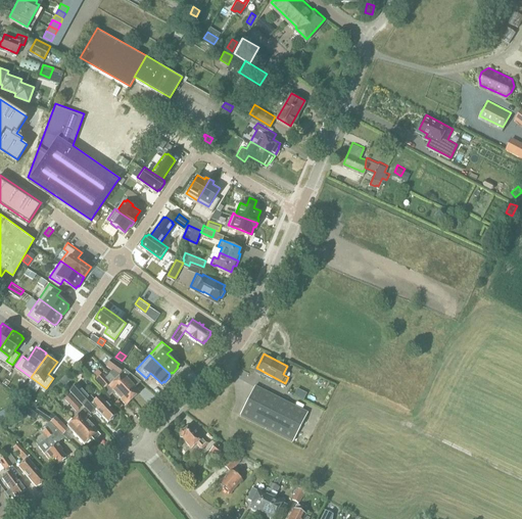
[(112,357),(107,364),(113,368),(120,373),(125,366),(112,357)]
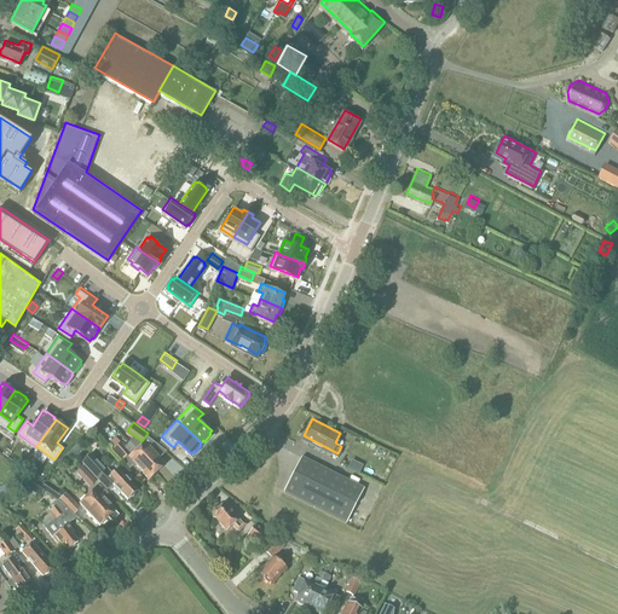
[(134,435),(130,439),(131,440),(159,469),(166,462),(160,456),(157,452),(159,451),(162,453),(167,449),(148,433),(142,441),(134,435)]
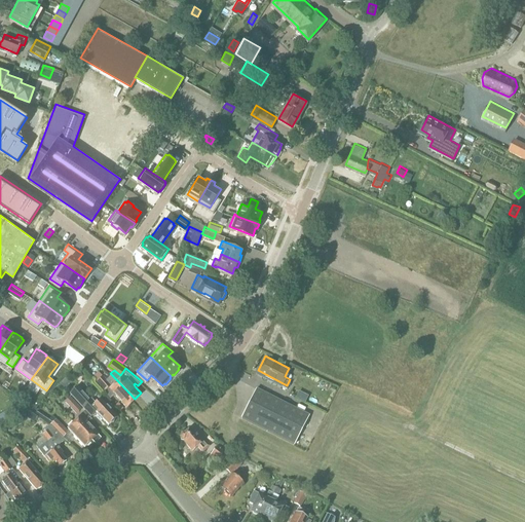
[(99,369),(92,375),(97,379),(105,388),(109,384),(111,382),(107,377),(103,373),(99,369)]
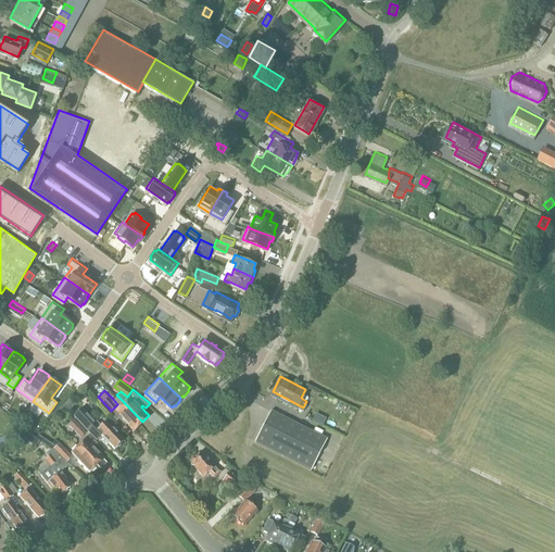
[(71,396),(64,402),(68,406),(75,400),(71,396)]
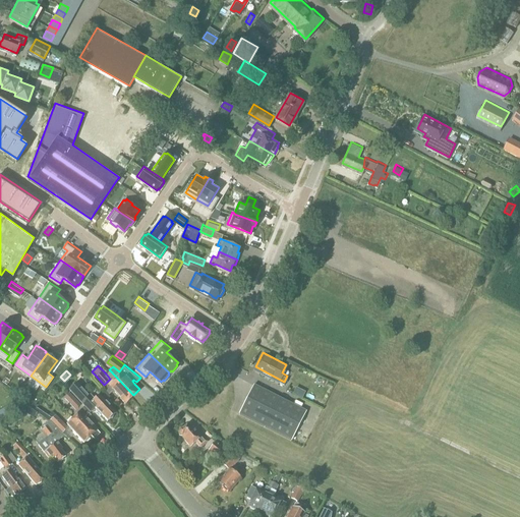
[(110,370),(106,374),(110,379),(108,381),(109,383),(126,401),(133,395),(110,370)]
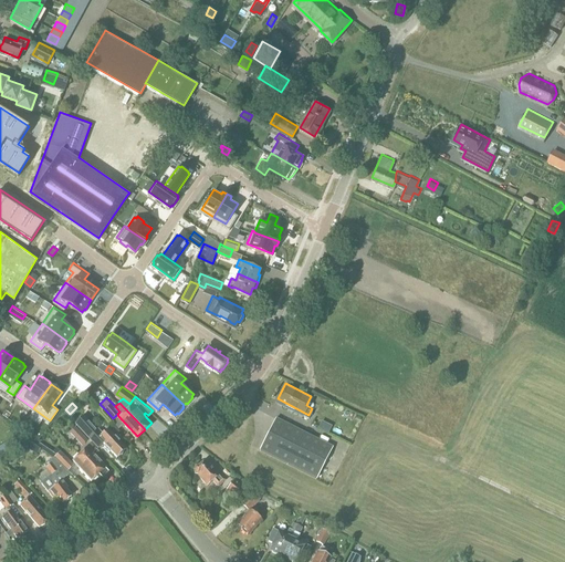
[(84,413),(76,420),(98,445),(103,441),(110,449),(112,448),(117,454),(121,451),(123,451),(124,448),(126,446),(121,439),(122,438),(116,433),(115,434),(108,427),(104,432),(96,423),(95,425),(84,413)]
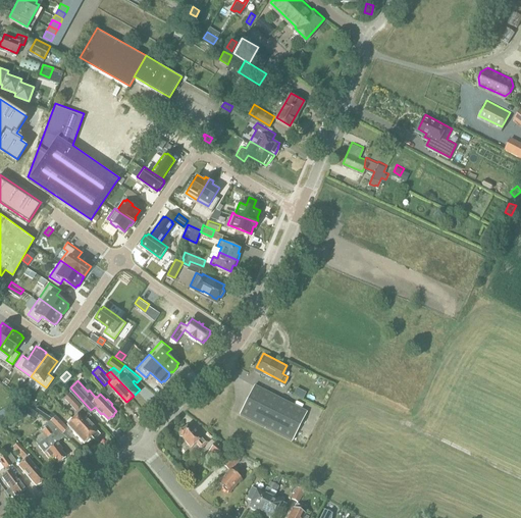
[(255,382),(240,412),(294,438),(308,410),(255,382)]
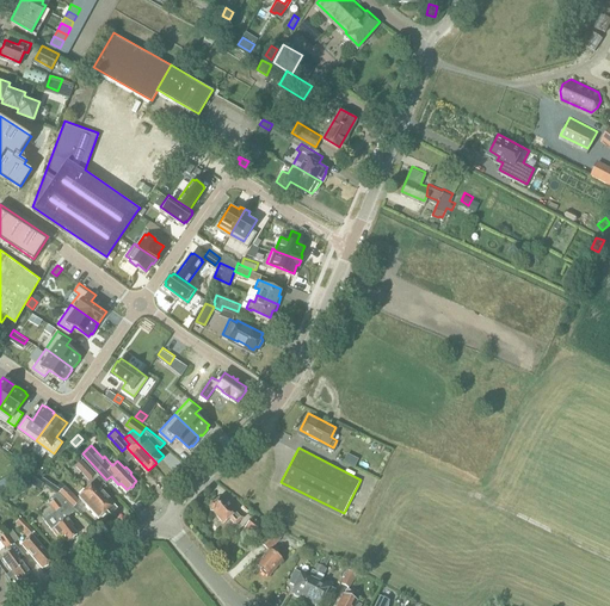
[(97,471),(85,458),(82,457),(76,463),(90,477),(97,471)]
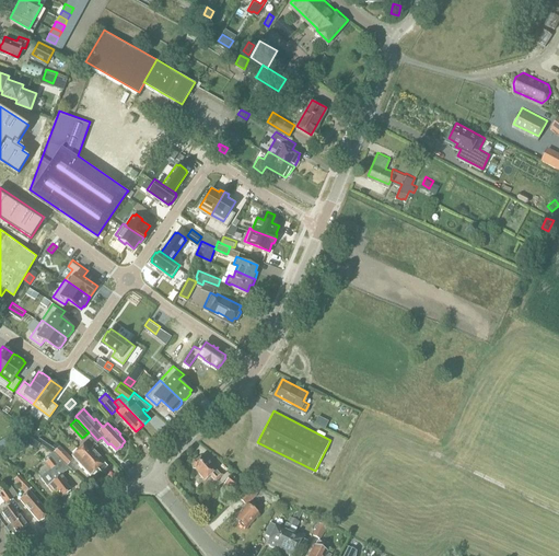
[(30,432),(25,438),(37,447),(41,441),(42,441),(37,438),(34,436),(30,432)]
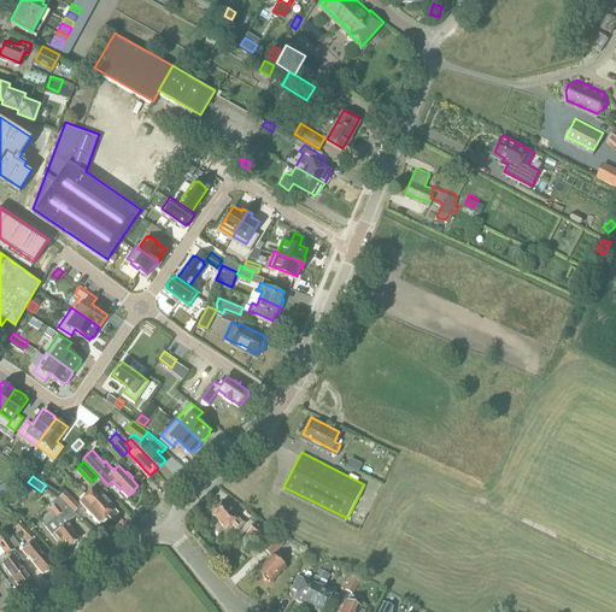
[(44,478),(41,482),(46,486),(45,486),(59,494),(60,495),(74,508),(75,510),(82,502),(68,488),(66,488),(63,483),(59,487),(58,488),(44,478)]
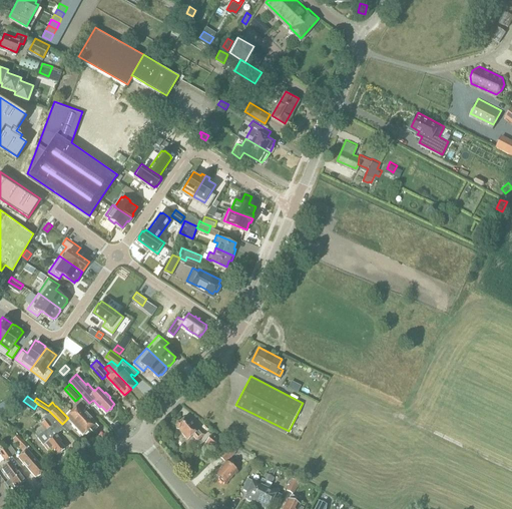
[(80,403),(73,408),(90,426),(93,429),(99,424),(96,421),(96,420),(84,408),(88,404),(88,403),(83,398),(79,402),(80,403)]
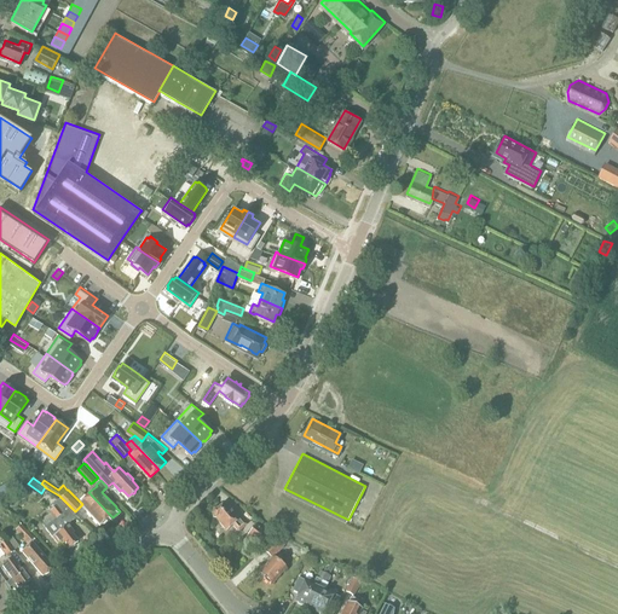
[(88,492),(81,499),(100,521),(109,514),(88,492)]
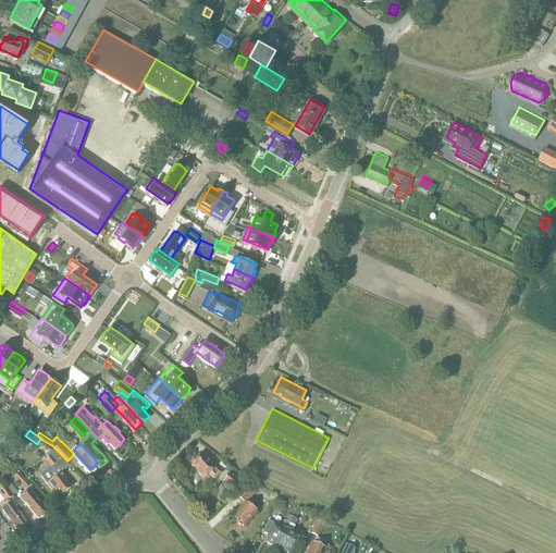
[(51,464),(40,471),(53,488),(57,484),(62,492),(64,490),(66,490),(69,488),(69,487),(72,484),(65,478),(68,477),(64,472),(65,471),(63,469),(63,468),(71,463),(69,461),(68,461),(66,459),(54,447),(45,455),(47,458),(51,464)]
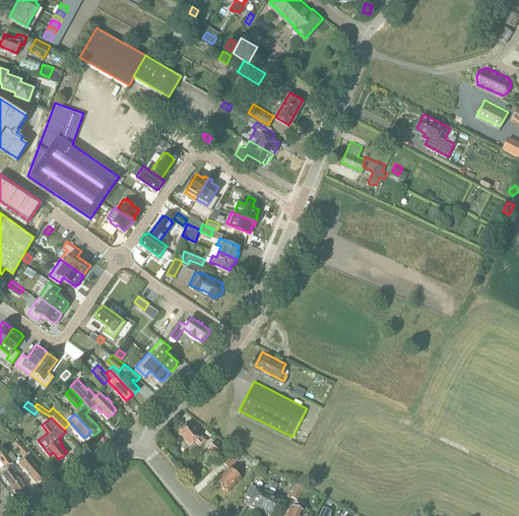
[(191,443),(196,438),(201,443),(207,438),(196,426),(195,427),(189,420),(183,426),(180,426),(179,429),(180,432),(182,433),(191,443)]
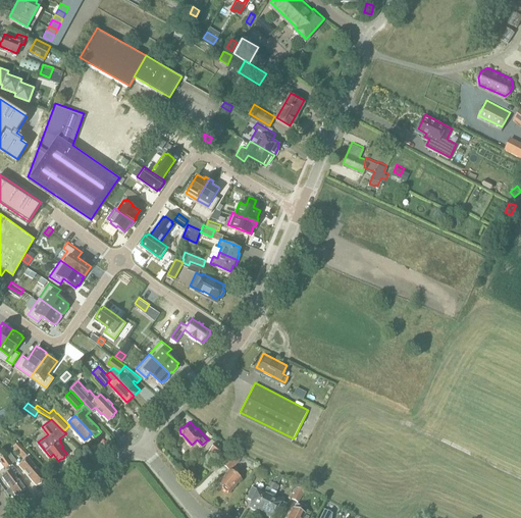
[(219,455),(225,447),(216,439),(210,447),(219,455)]
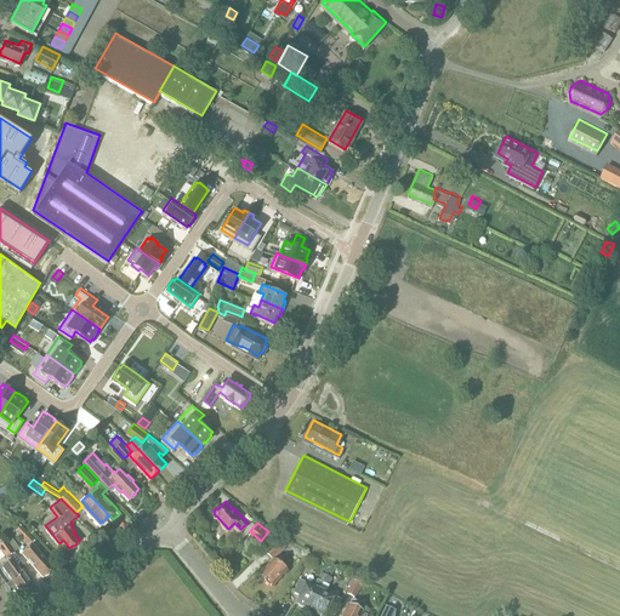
[(29,542),(35,536),(28,529),(22,535),(29,542)]
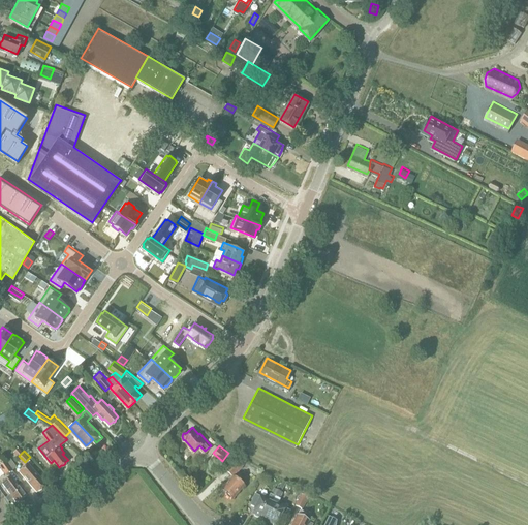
[(235,473),(223,487),(235,495),(248,479),(238,470),(247,459),(239,452),(226,467),(235,473)]
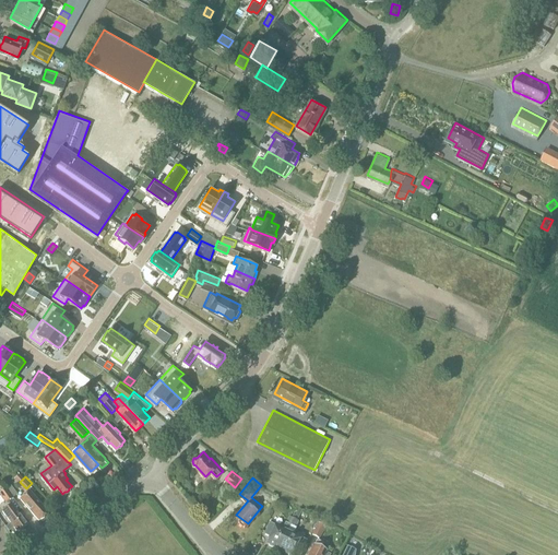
[(12,495),(6,486),(0,489),(7,499),(12,495)]
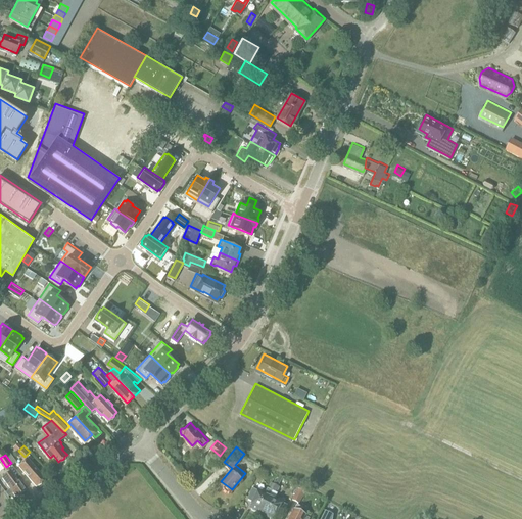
[(28,456),(19,463),(37,482),(45,475),(28,456)]
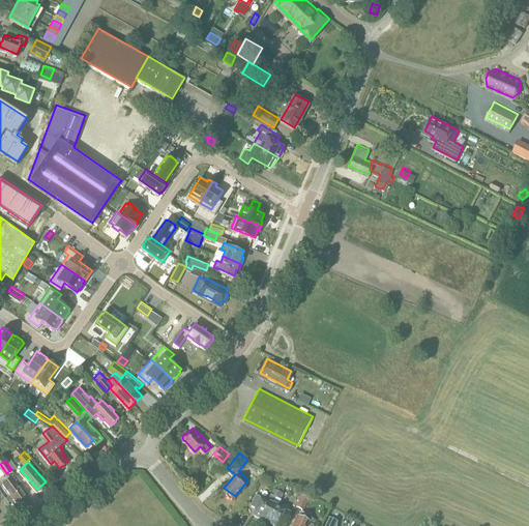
[(26,494),(17,481),(16,481),(11,475),(2,481),(17,500),(19,498),(21,498),(23,497),(23,496),(26,494)]
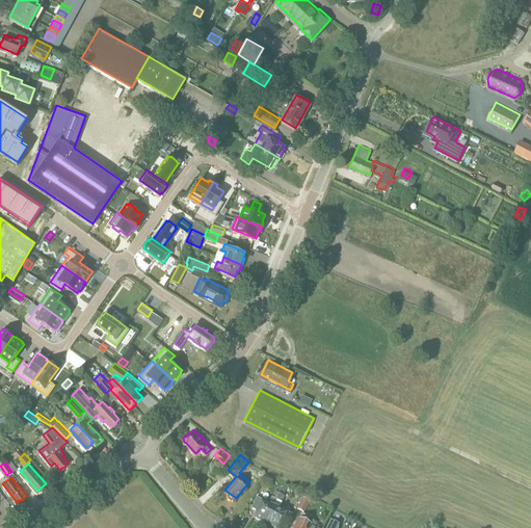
[(285,493),(284,492),(288,482),(286,480),(282,487),(280,486),(279,490),(276,489),(273,495),(277,497),(282,499),(285,493)]
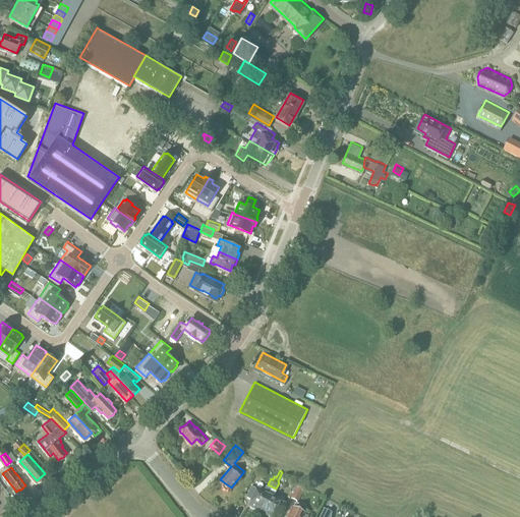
[(252,483),(246,495),(251,497),(249,502),(252,503),(251,505),(254,507),(255,505),(262,508),(270,492),(257,485),(252,483)]
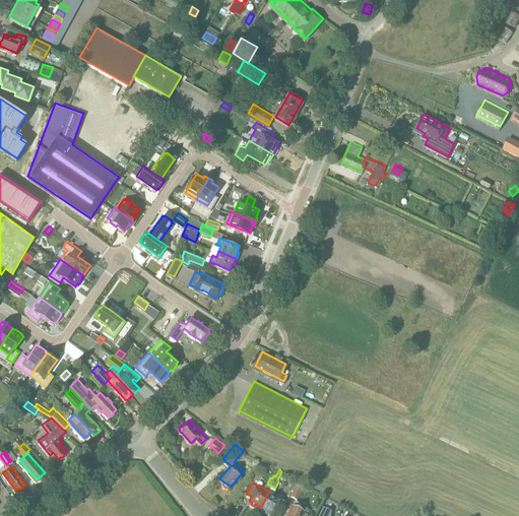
[(292,495),(299,498),(304,486),(298,482),(292,495)]
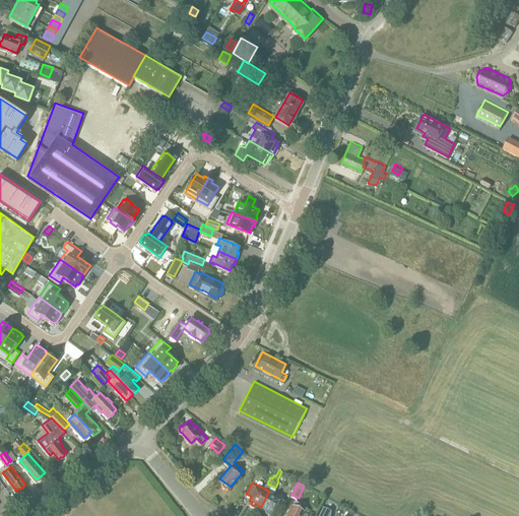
[(269,491),(261,507),(267,510),(266,511),(269,513),(270,512),(272,513),(274,507),(281,510),(286,499),(280,496),(269,491)]
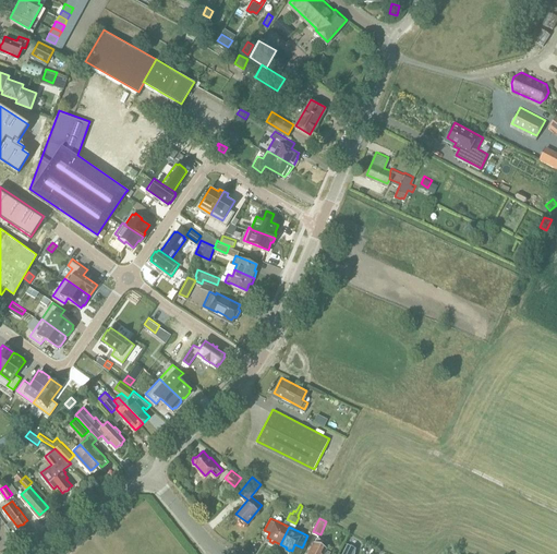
[(316,541),(315,541),(307,553),(328,553),(331,549),(326,546),(321,543),(323,539),(318,536),(316,541)]
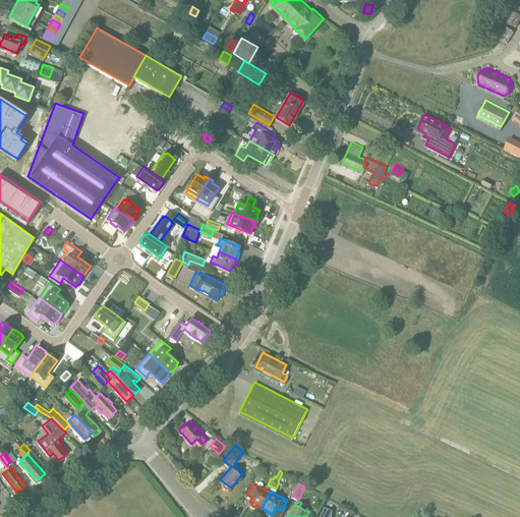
[(332,516),(334,509),(326,505),(320,516),(332,516)]
